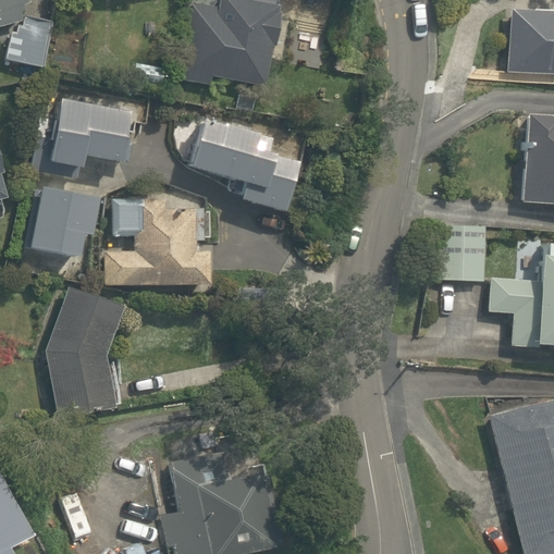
[(12,26),(36,17),(31,0),(0,0),(0,31),(12,26)]
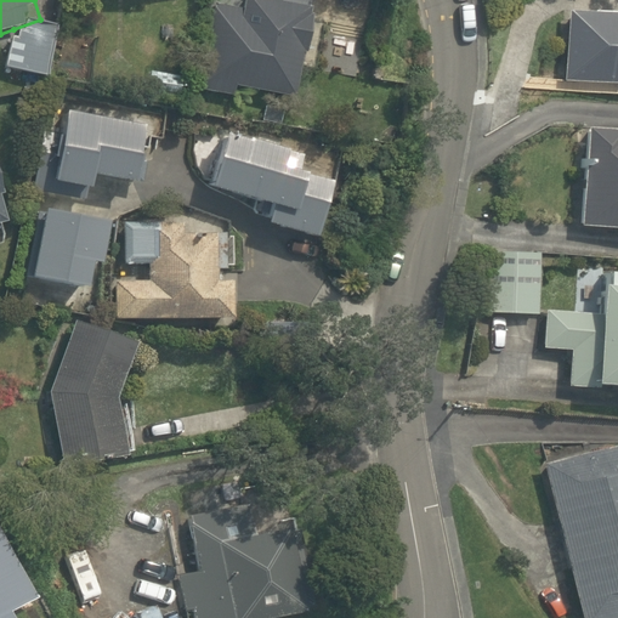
[(282,0),(238,0),(238,1),(230,0),(211,0),(197,85),(237,91),(238,85),(271,90),(268,105),(298,109),(315,0),(282,0)]
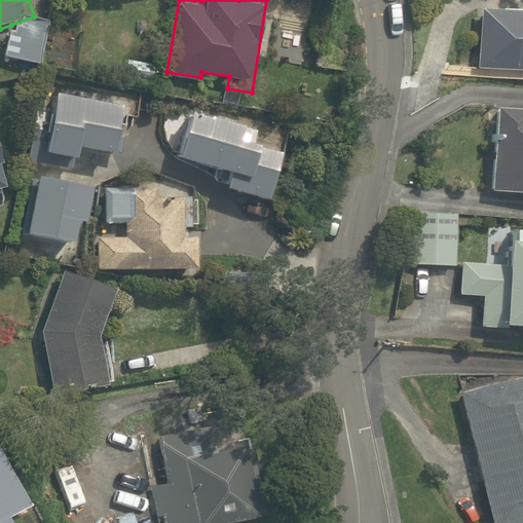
[(522,13),(479,10),(474,69),(522,73),(522,13)]
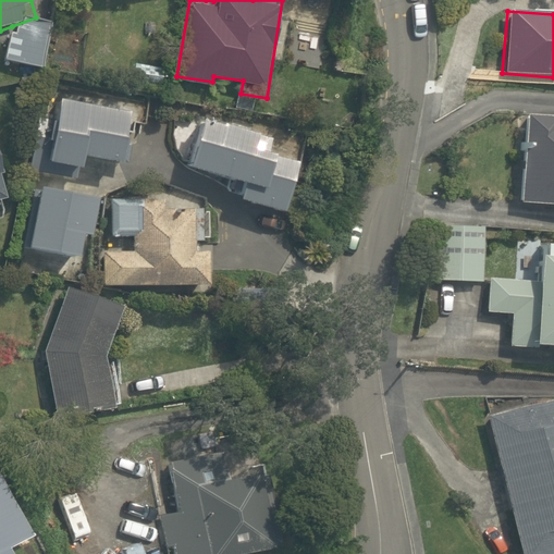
[(36,17),(12,26),(7,60),(50,68),(58,20),(40,16),(36,17)]
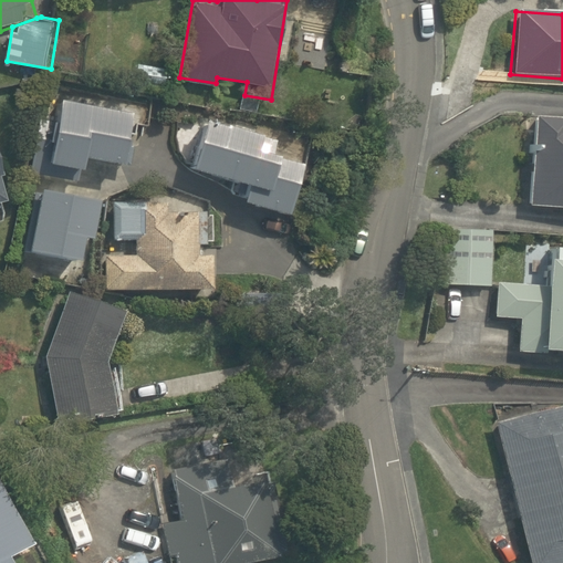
[(64,106),(54,169),(91,176),(94,162),(129,168),(138,118),(64,106)]
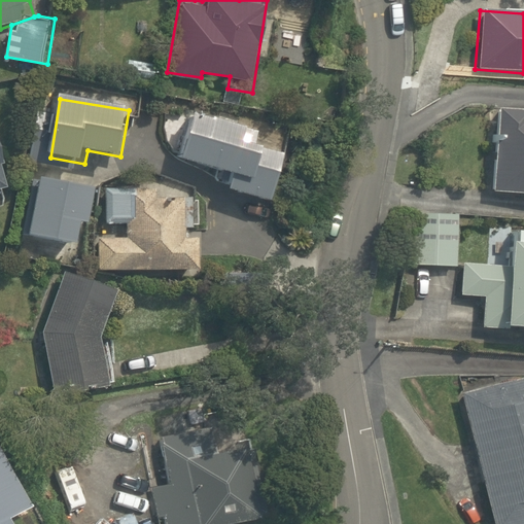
[(523,108),(499,106),(492,189),(523,193),(523,108)]
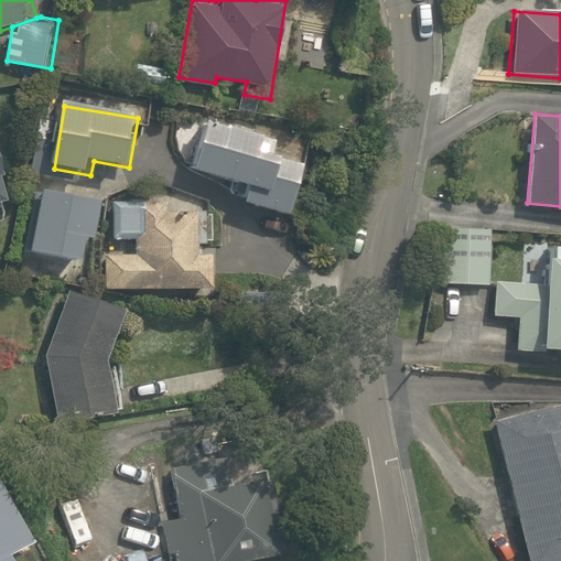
[(203,121),(190,171),(255,189),(249,207),(299,220),(313,165),(278,157),(282,142),(203,121)]
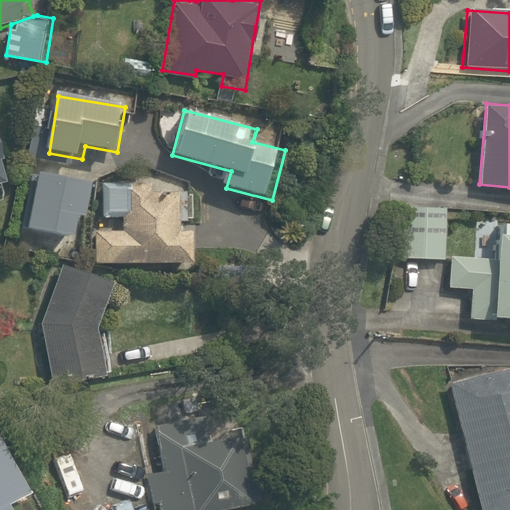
[(0,201),(1,201),(0,197),(0,188),(16,185),(8,145),(0,146),(0,201)]
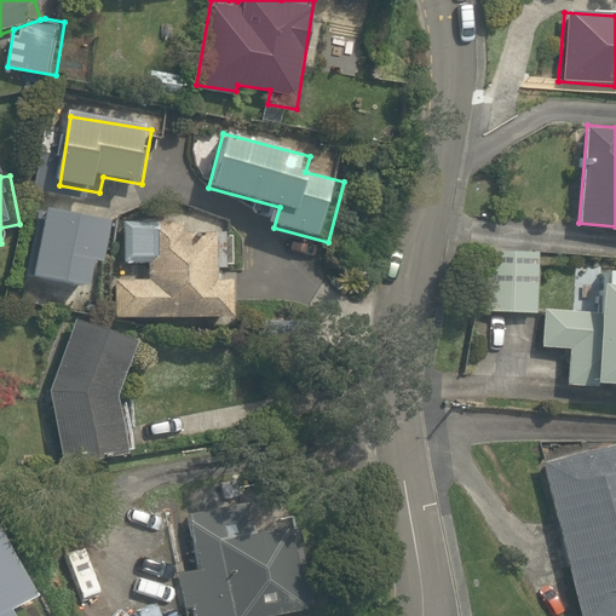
[(95,293),(114,208),(75,200),(72,218),(47,213),(33,278),(95,293)]
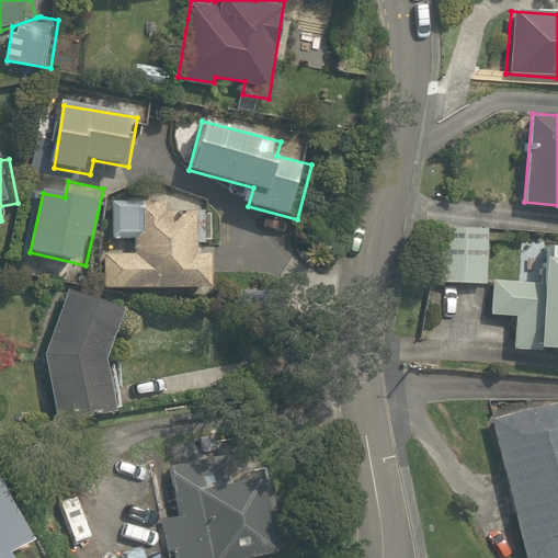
[(103,286),(216,291),(218,254),(200,254),(202,195),(138,193),(136,250),(105,249),(103,286)]
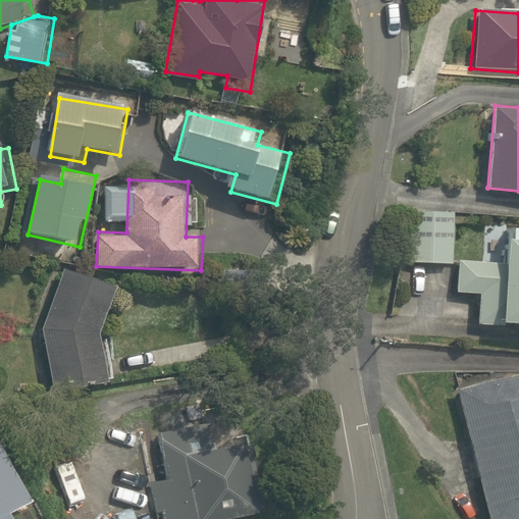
[(449,264),(452,213),(409,210),(406,262),(449,264)]
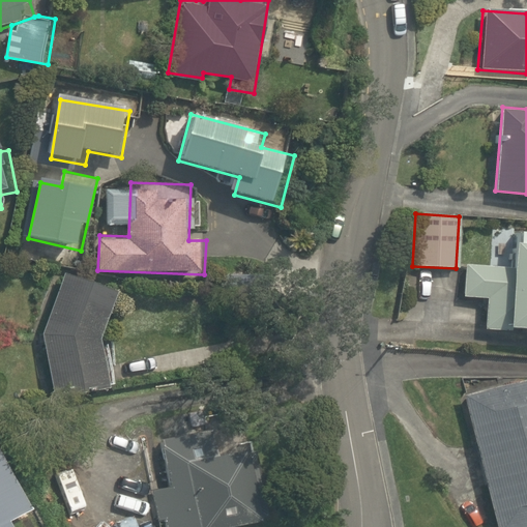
[(519,264),(463,262),(461,297),(487,297),(486,333),(526,333),(526,231),(520,231),(519,264)]
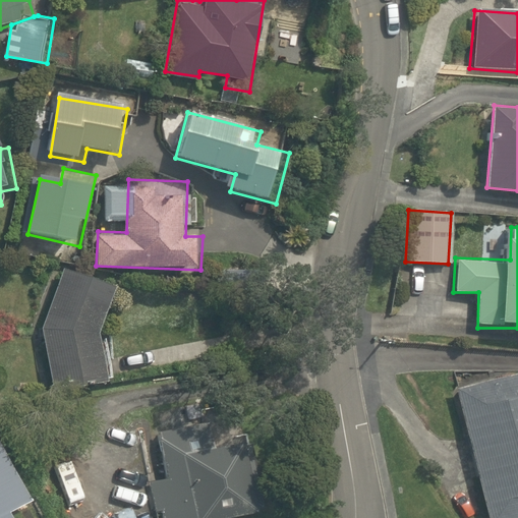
[(63,270),(42,327),(55,394),(110,378),(98,338),(116,289),(63,270)]
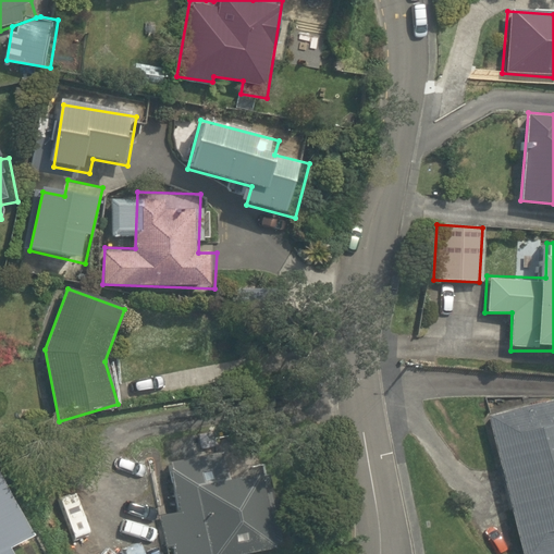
[(553,553),(553,396),(488,414),(522,553),(553,553)]
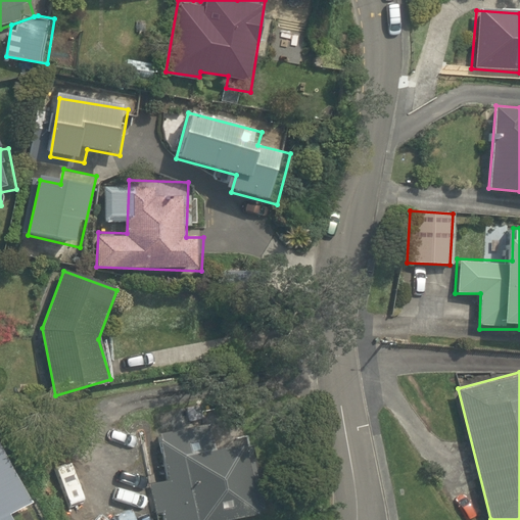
[(148,486),(156,519),(225,519),(273,509),(257,443),(219,454),(211,421),(157,434),(169,481),(148,486)]
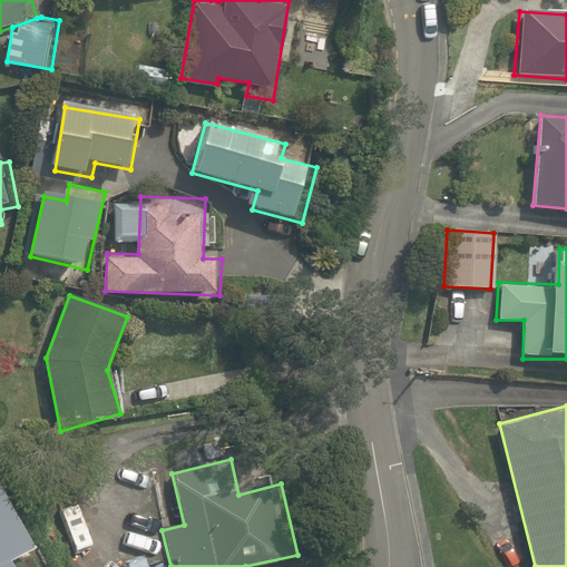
[(0,566),(6,566),(27,558),(0,500),(0,566)]
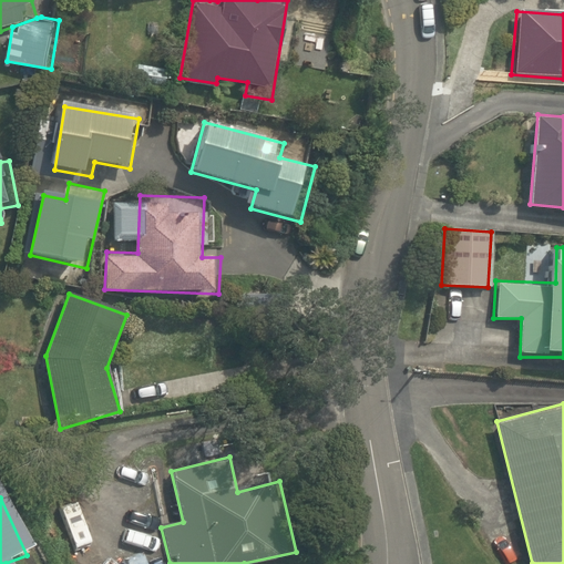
All buildings are outlined.
